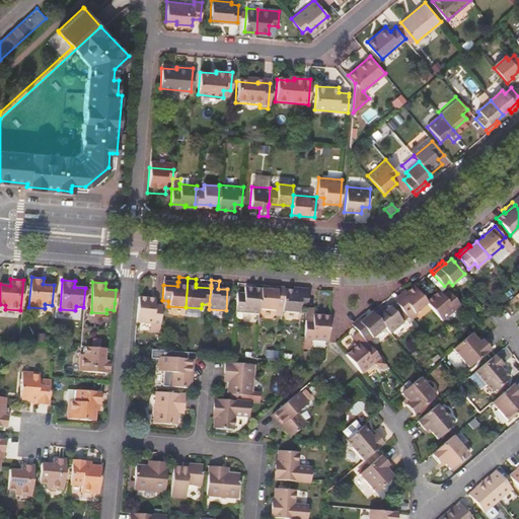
[(415,313),(427,303),(426,301),(413,286),(405,292),(408,294),(396,303),(406,314),(412,310),(415,313)]
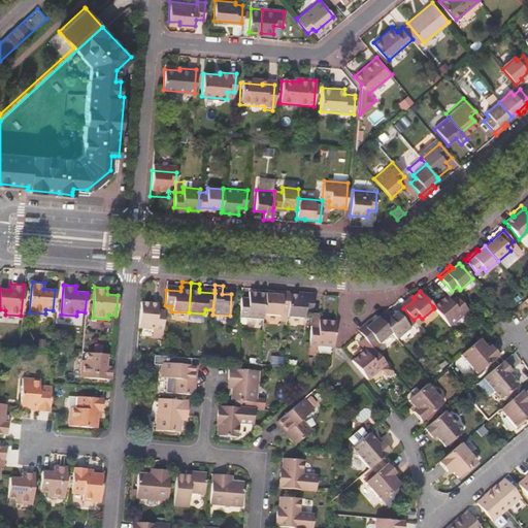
[(254,296),(249,296),(249,298),(241,298),(239,317),(263,319),(264,315),(265,293),(255,292),(254,296)]
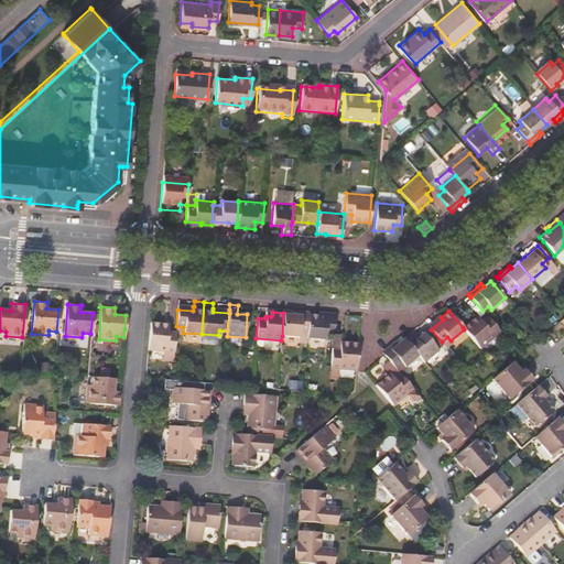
[(310,315),(292,313),(283,313),(282,336),(307,337),(310,315)]
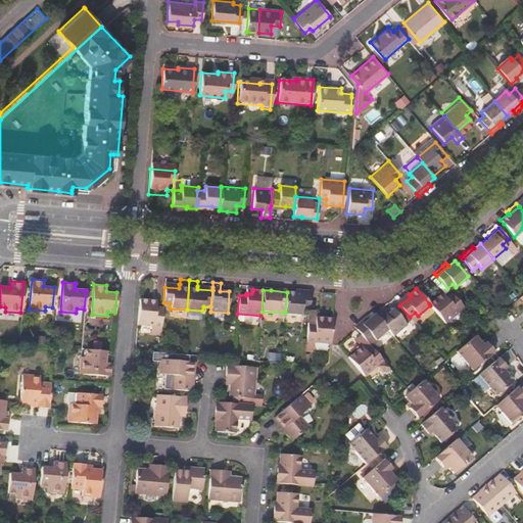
[(295,292),(296,292),(287,291),(287,292),(285,313),(300,314),(301,310),(308,310),(308,307),(311,293),(295,292)]
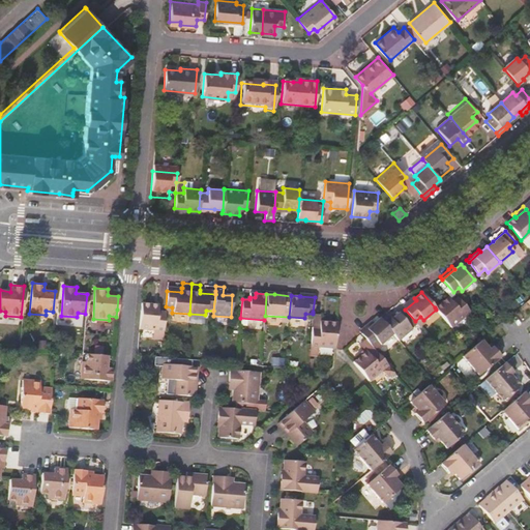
[(416,300),(414,298),(413,296),(410,299),(402,305),(405,310),(416,300)]
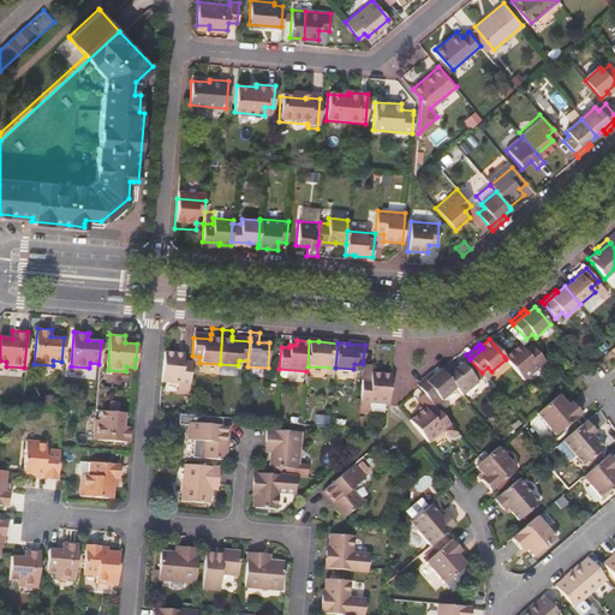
[(525,350),(523,347),(517,352),(513,350),(505,357),(506,359),(524,380),(545,362),(530,345),(525,350)]
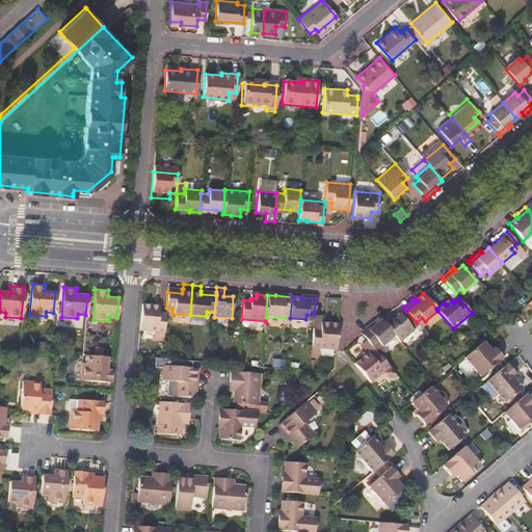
[(158,306),(141,304),(139,330),(156,331),(156,340),(163,341),(165,313),(158,313),(158,306)]
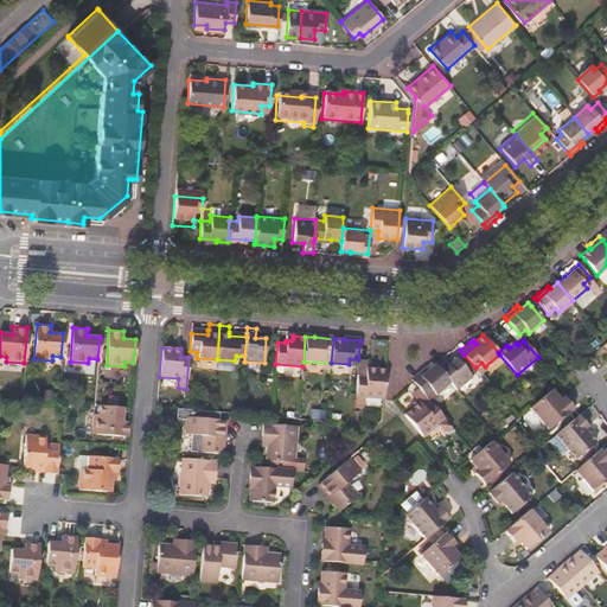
[(447,365),(441,358),(434,364),(451,383),(457,390),(472,377),(455,358),(447,365)]
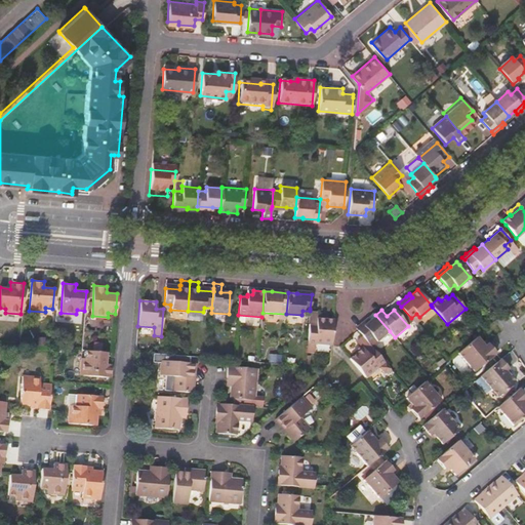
[(376,341),(390,331),(375,315),(369,320),(358,330),(368,344),(373,338),(376,341)]
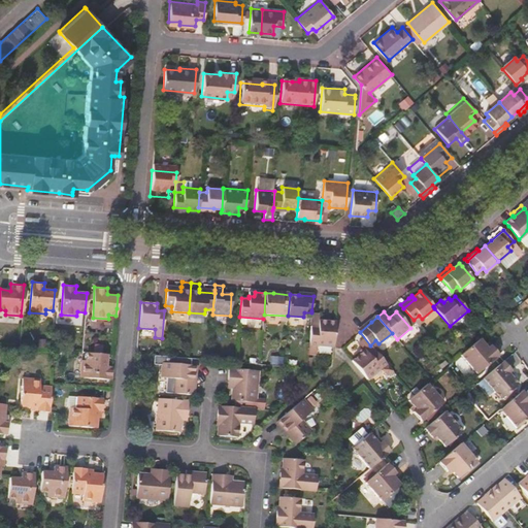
[(357,329),(360,332),(371,322),(369,319),(366,322),(357,329)]
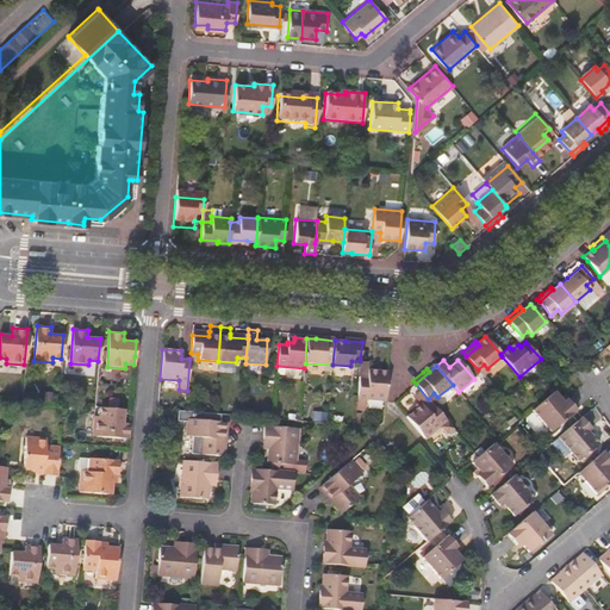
[(387,371),(375,369),(374,374),(367,374),(366,378),(359,377),(358,399),(385,402),(387,371)]
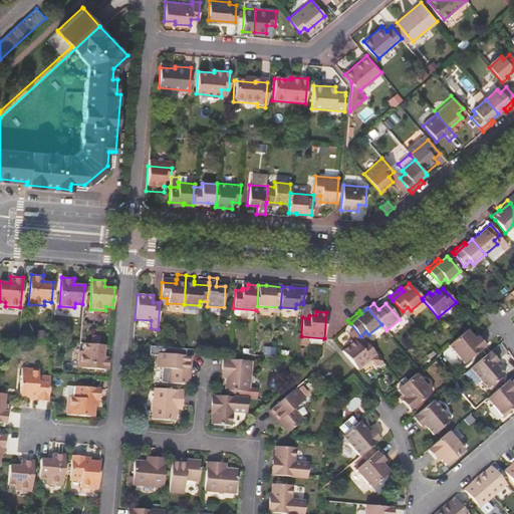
[(367,336),(371,340),(383,329),(380,325),(367,336)]
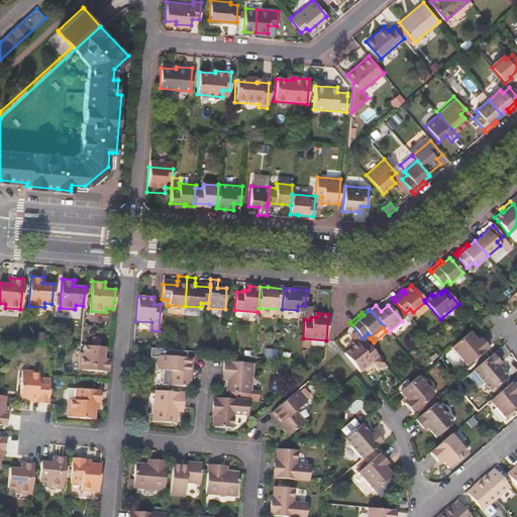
[(363,338),(357,331),(351,336),(356,342),(344,352),(360,372),(372,363),(378,369),(385,364),(384,363),(379,356),(367,342),(363,338)]
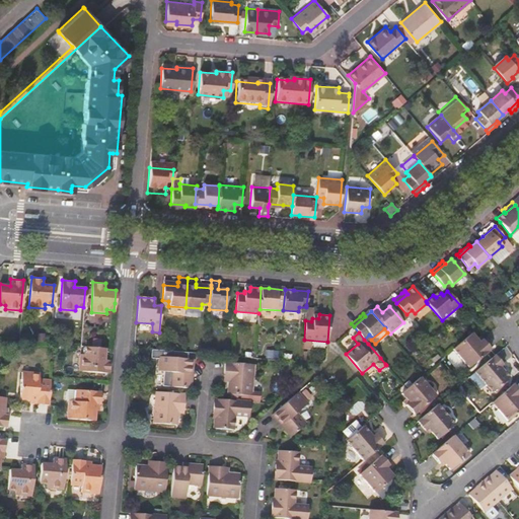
[(488,351),(479,342),(476,344),(473,341),(469,336),(460,343),(452,350),(467,368),(488,351)]
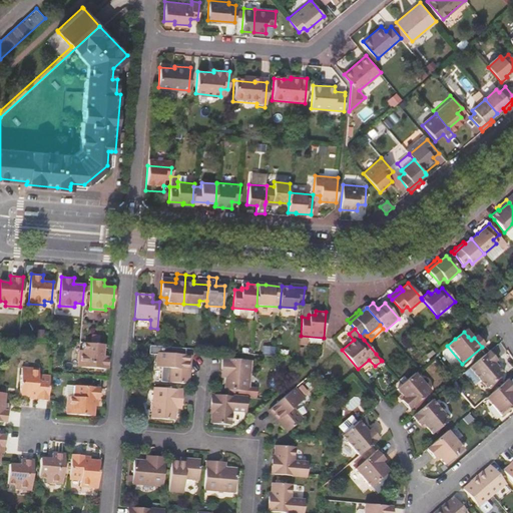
[(77,364),(76,374),(106,377),(108,364),(102,363),(103,353),(83,351),(82,364),(77,364)]
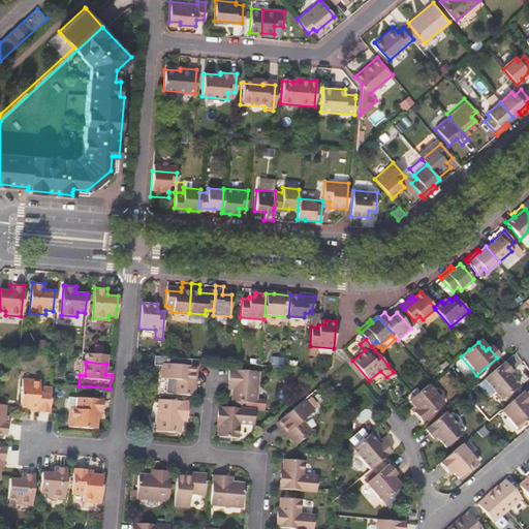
[(512,371),(504,362),(484,379),(496,393),(496,397),(498,400),(502,400),(519,385),(509,374),(512,372),(512,371)]
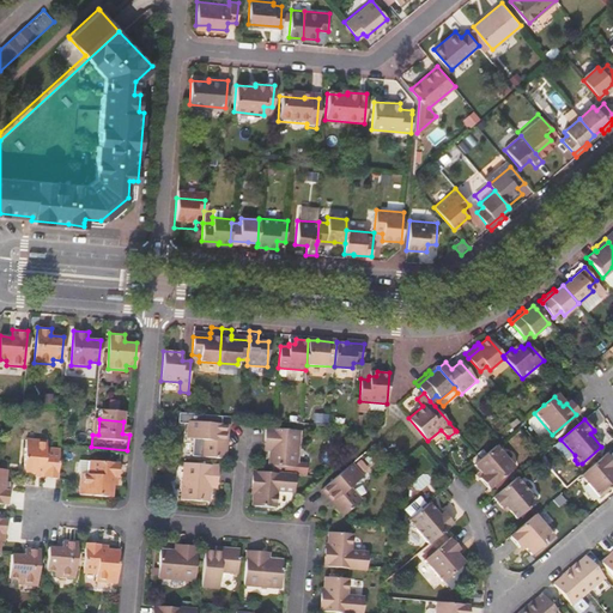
[(224,441),(225,424),(220,423),(187,420),(186,435),(202,437),(201,456),(212,457),(225,459),(226,441),(224,441)]
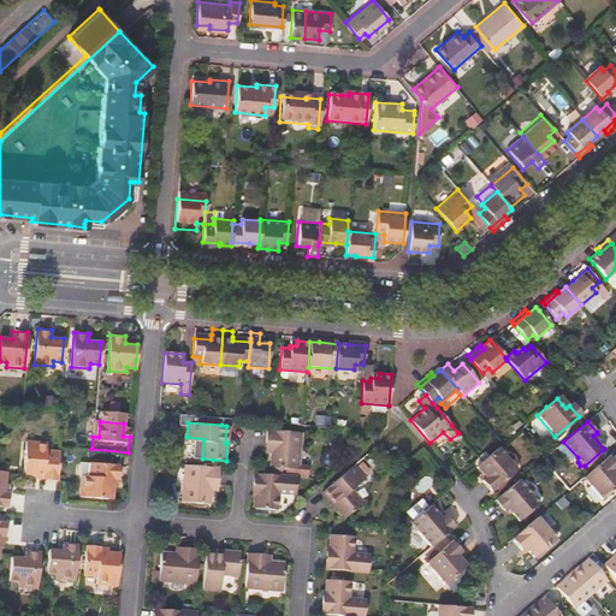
[(272,446),(272,454),(270,468),(297,471),(301,433),(273,431),(266,430),(265,446),(272,446)]
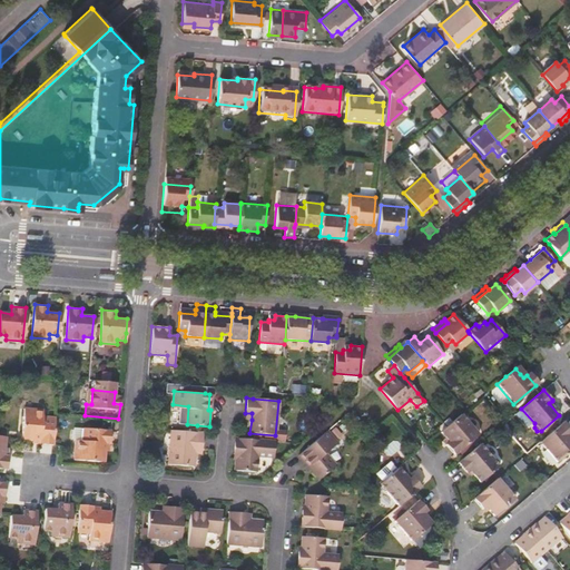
[(40,440),(40,444),(52,445),(55,419),(42,418),(42,411),(23,410),(21,438),(27,439),(32,439),(40,440)]
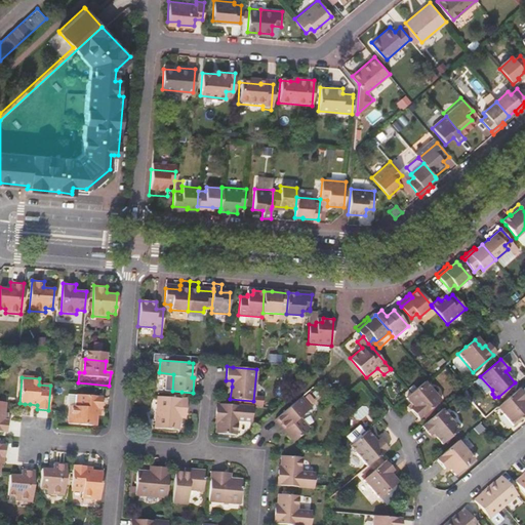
[(441,399),(426,380),(411,393),(409,395),(413,401),(416,404),(413,406),(421,416),(441,399)]
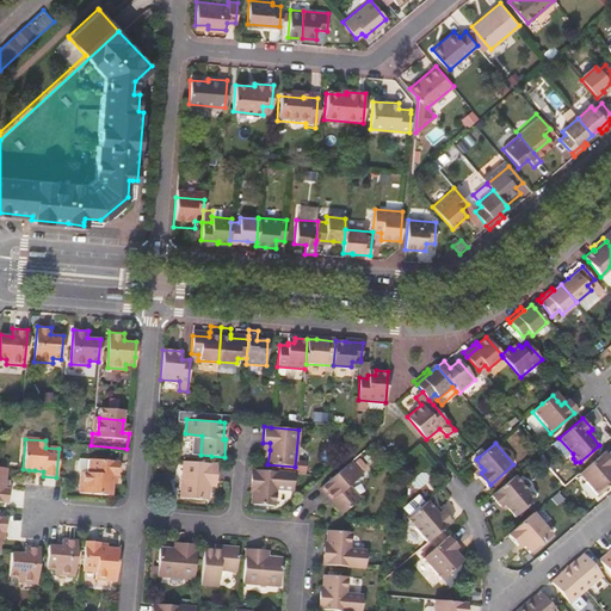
[(610,482),(610,466),(610,464),(610,458),(604,451),(581,471),(599,493),(610,482)]
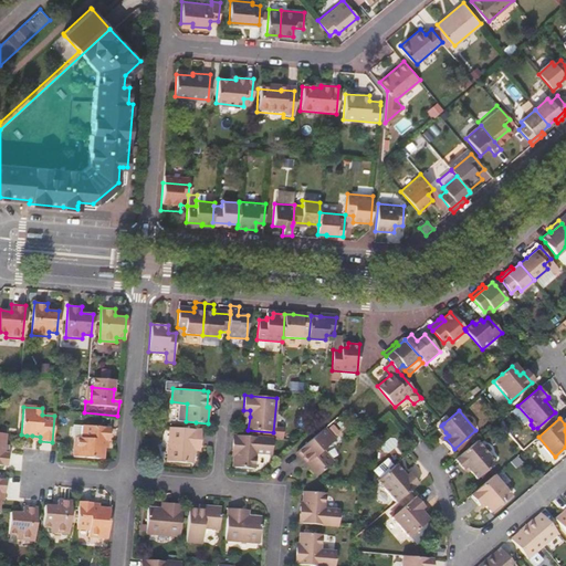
[(102,459),(103,448),(104,440),(108,440),(109,428),(83,426),(82,438),(75,437),(74,457),(102,459)]
